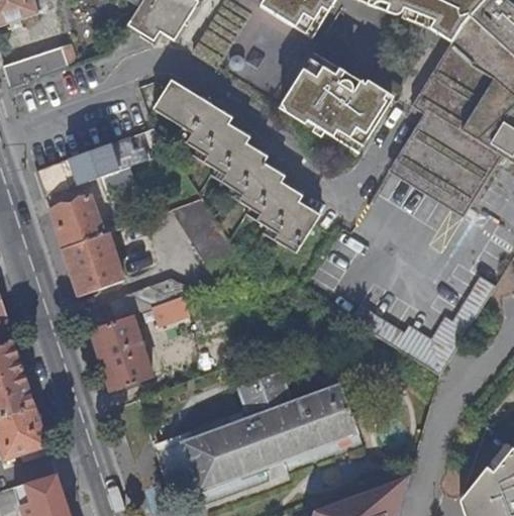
[(0,0),(0,24),(38,11),(33,0),(0,0)]
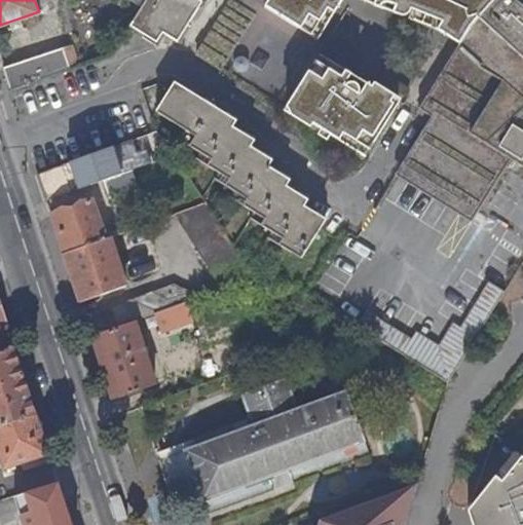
[(139,0),(139,1),(125,24),(153,42),(158,34),(173,42),(197,3),(192,0),(139,0)]
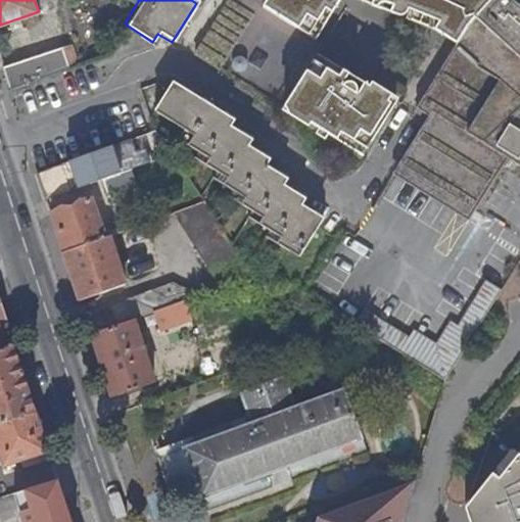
[(266,0),(263,5),(315,38),(337,0),(266,0)]
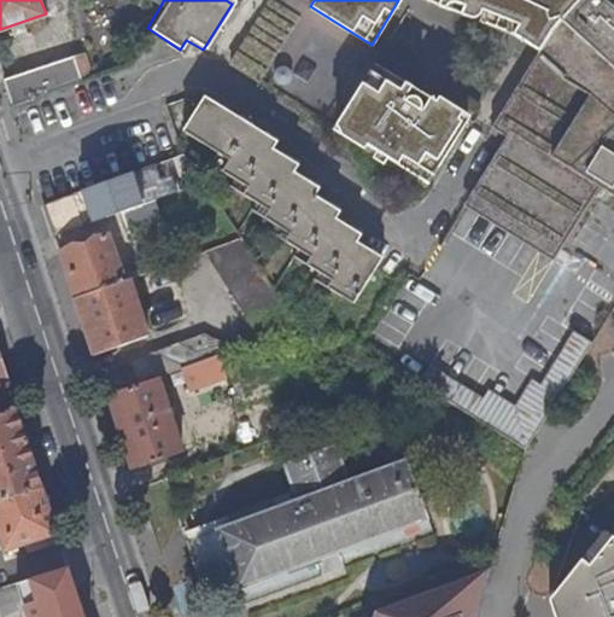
[(461,0),(489,18),(521,39),(526,39),(528,36),(532,31),(545,0),(461,0)]
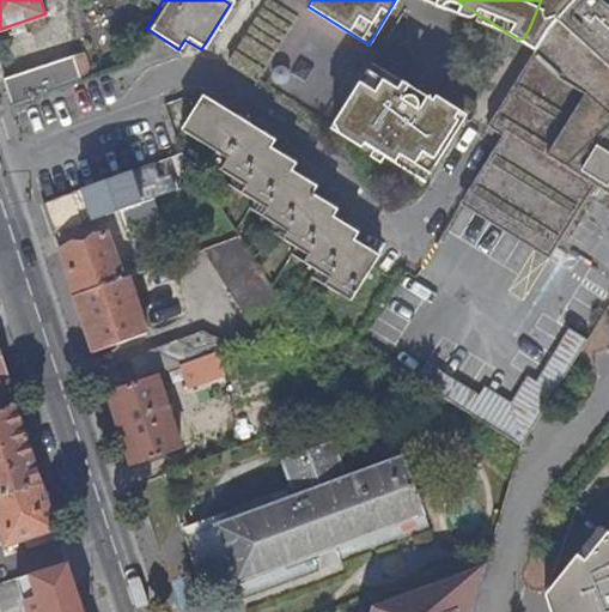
[(608,7),(598,0),(570,0),(547,28),(533,49),(487,122),(503,133),(469,189),(483,198),(524,133),(562,105),(608,30),(608,7)]
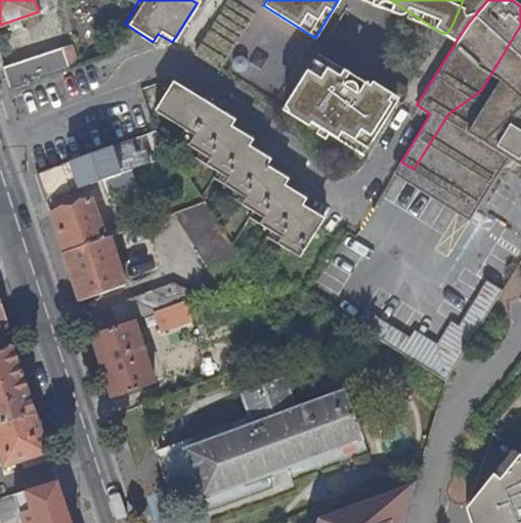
[(463,0),(451,27),(448,31),(446,33),(442,33),(456,42),(468,24),(487,0),(463,0)]
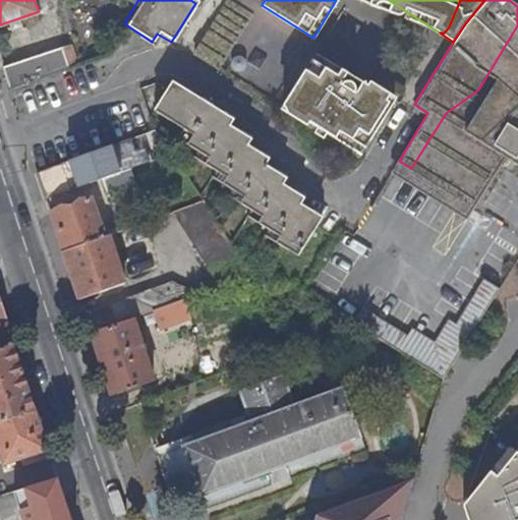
[(517,25),(478,90),(446,113),(411,168),(474,208),(508,154),(517,160),(517,25)]
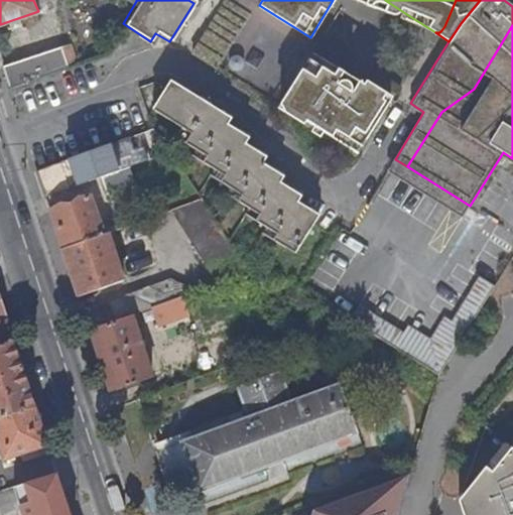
[(4,66),(11,87),(77,61),(70,41),(4,66)]
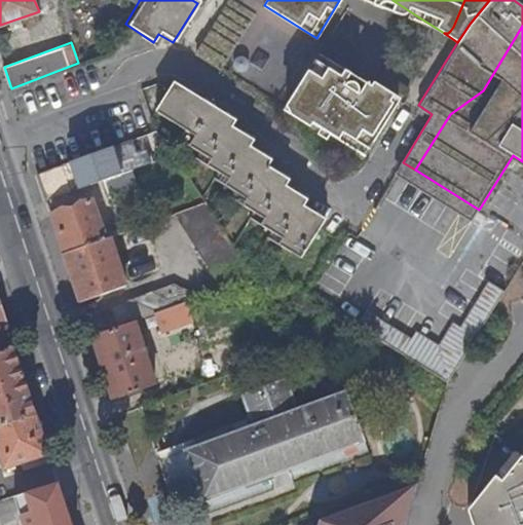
[(360,94),(355,89),(355,82),(351,79),(355,74),(315,48),(283,101),(360,150),(393,98),(367,81),(360,94)]
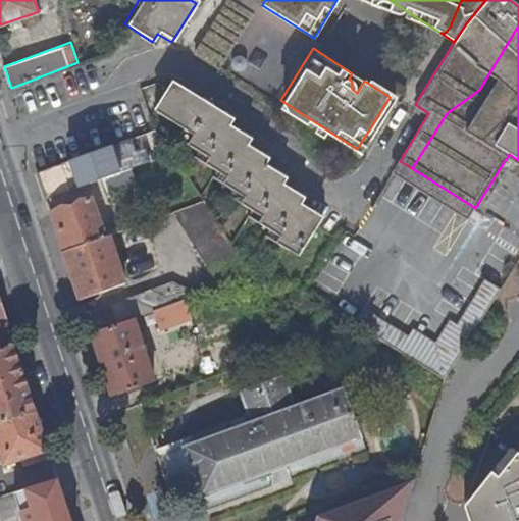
[(359,77),(352,89),(357,93),(364,81),(359,77)]
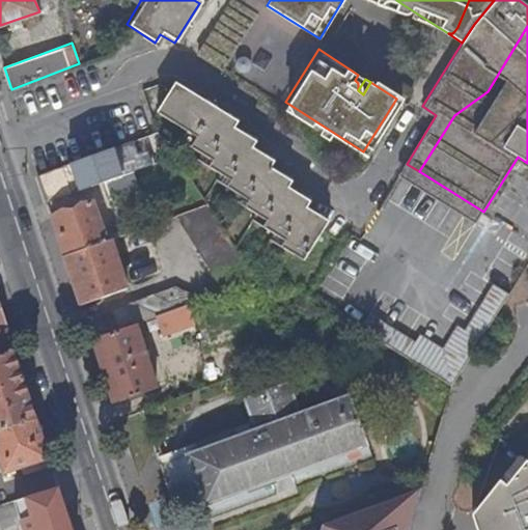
[(197,94),(175,81),(170,91),(168,90),(153,114),(182,133),(175,142),(198,156),(195,162),(215,175),(212,182),(233,196),(230,201),(252,216),(249,222),(271,235),(267,242),(289,256),(293,251),(303,258),(325,223),(320,220),(316,224),(312,222),(314,217),(303,210),(307,202),(301,199),(298,203),(294,200),(297,196),(285,189),(289,182),(283,178),(280,183),(276,179),(279,175),(268,168),(272,161),(266,157),(262,161),(258,159),(261,154),(250,146),(254,140),(247,136),(244,141),(240,139),(244,133),(232,127),(237,118),(231,115),(228,120),(224,118),(227,112),(203,98),(200,103),(194,100),(197,94)]
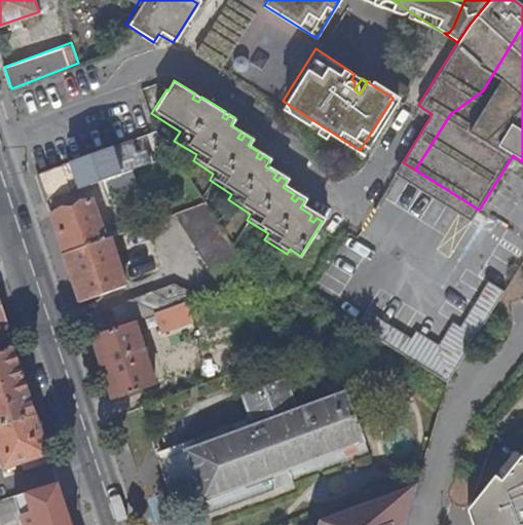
[(201,97),(195,94),(192,99),(198,102),(201,97)]
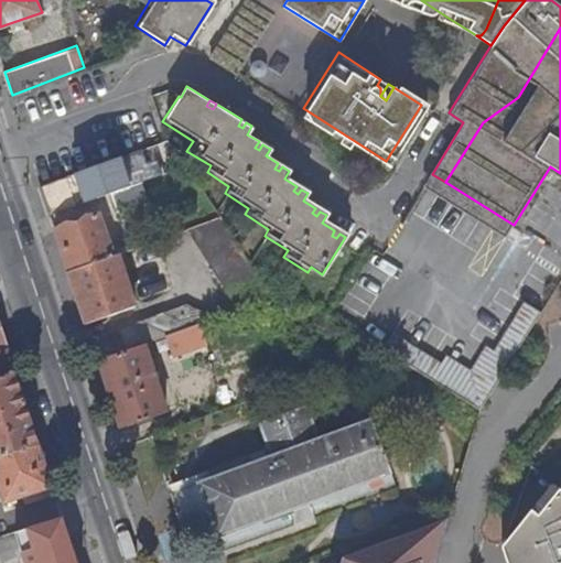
[(120,155),(67,175),(76,203),(109,191),(131,183),(120,155)]
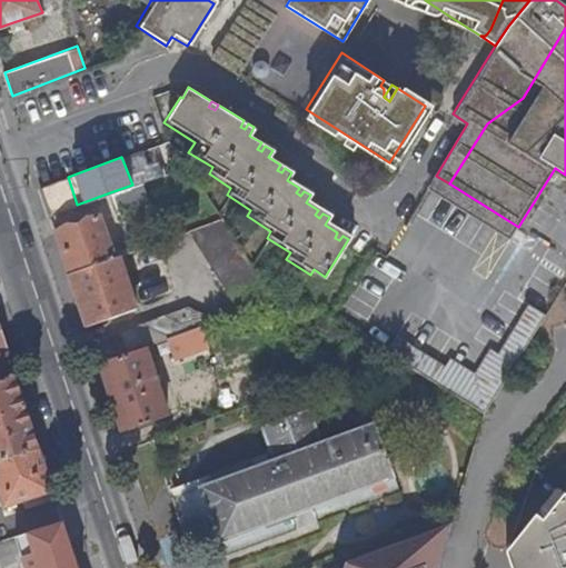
[(443,195),(449,183),(436,176),(429,187),(443,195)]
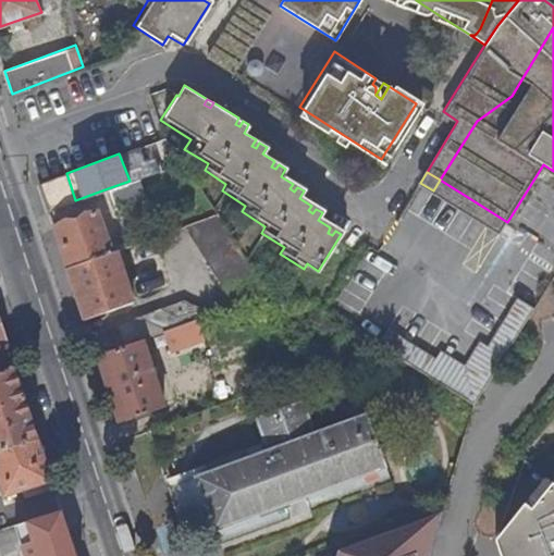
[(130,181),(108,188),(117,208),(146,197),(139,177),(130,181)]
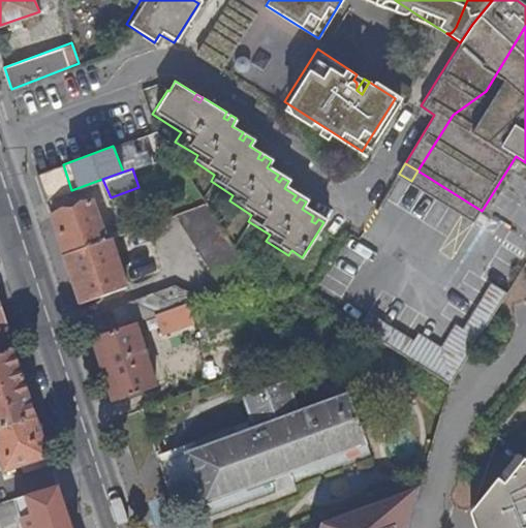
[(482,211),(418,171),(411,181),(475,221),(482,211)]
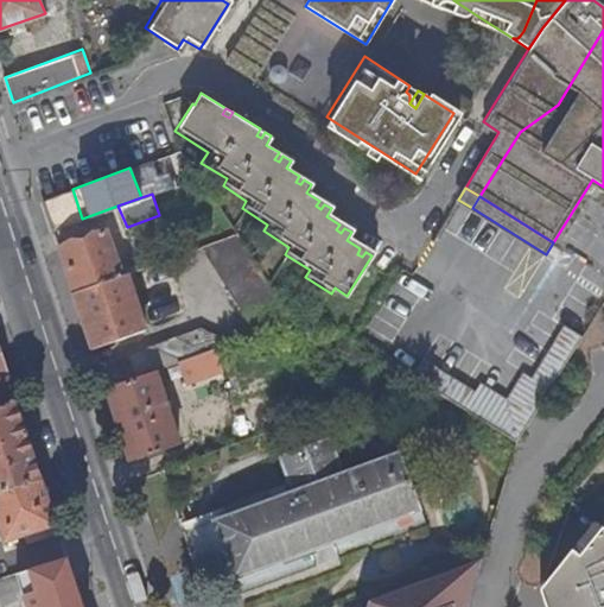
[(59,246),(75,291),(122,273),(120,269),(107,228),(59,246)]
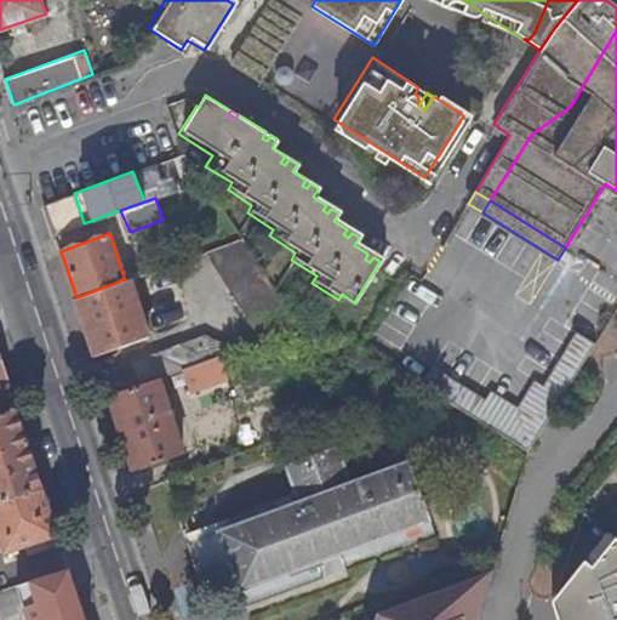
[(204,250),(236,302),(275,288),(241,235),(204,250)]
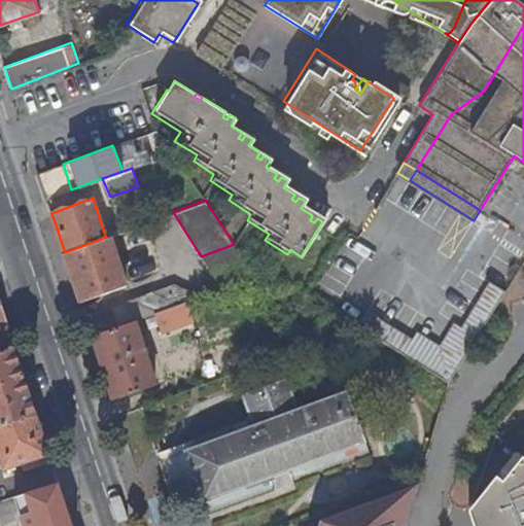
[(104,233),(106,237),(110,236),(115,234),(120,232),(119,228),(104,233)]
